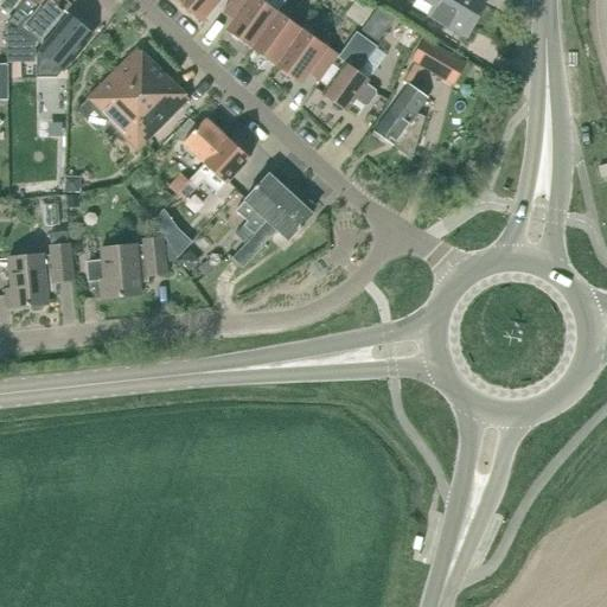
[(7,0),(4,5),(13,12),(21,0),(7,0)]
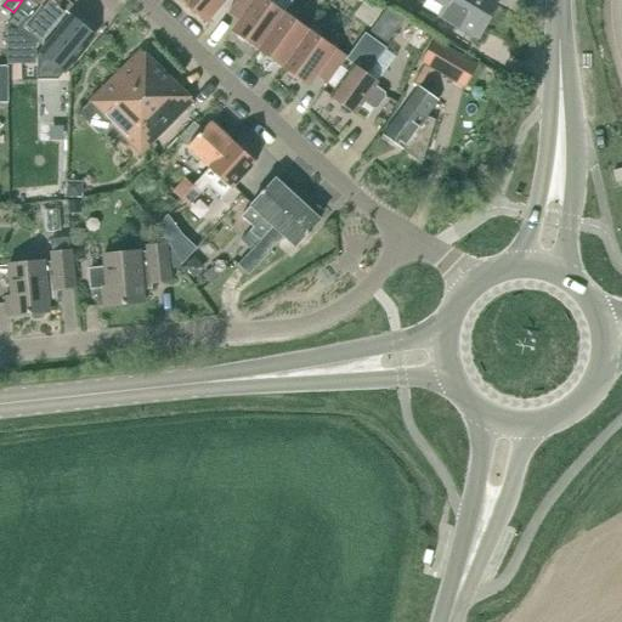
[(39,49),(68,13),(60,6),(64,0),(26,0),(7,26),(7,37),(18,37),(18,46),(27,52),(37,51),(39,49)]
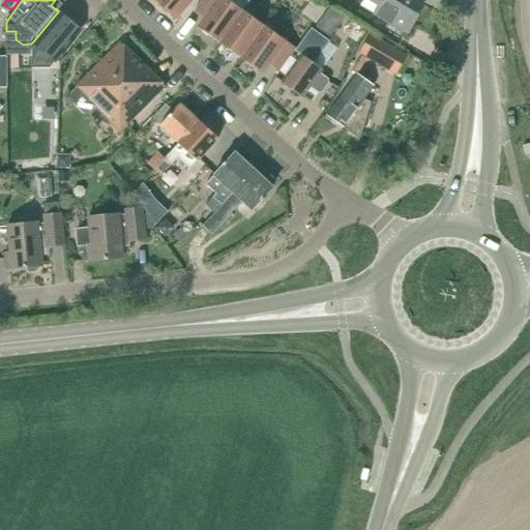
[(165,0),(160,5),(177,20),(194,0),(165,0)]
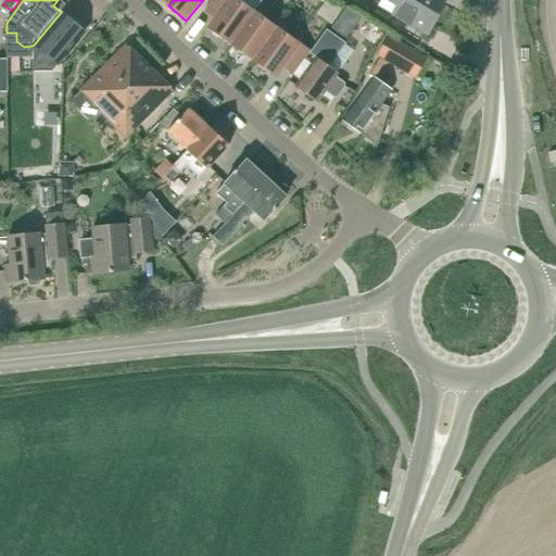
[(255,12),(258,8),(263,1),(260,0),(213,0),(205,12),(216,20),(209,29),(231,46),(255,12)]
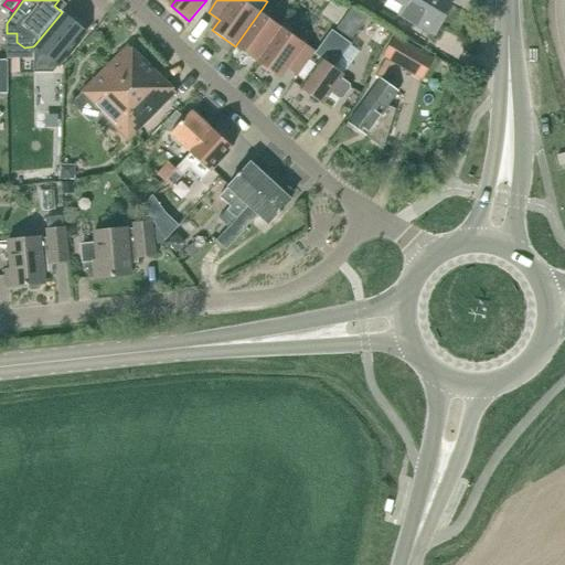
[(388,0),(386,6),(402,14),(426,30),(433,34),(439,25),(441,27),(454,6),(444,0),(388,0)]
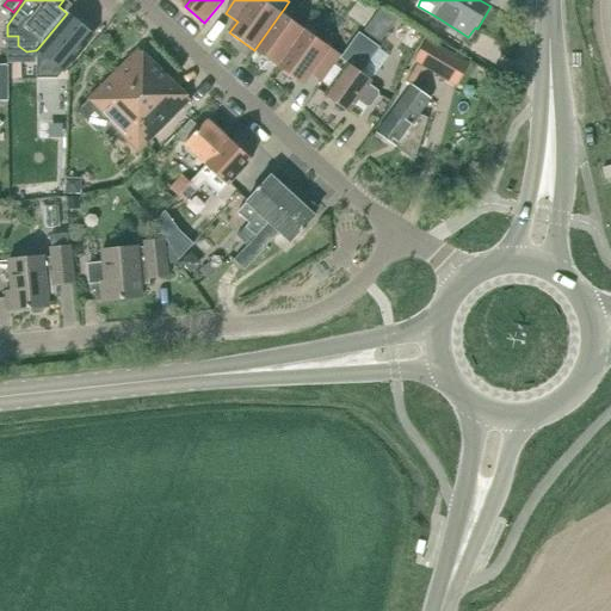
[(381,7),(363,31),(381,43),(397,19),(381,7)]
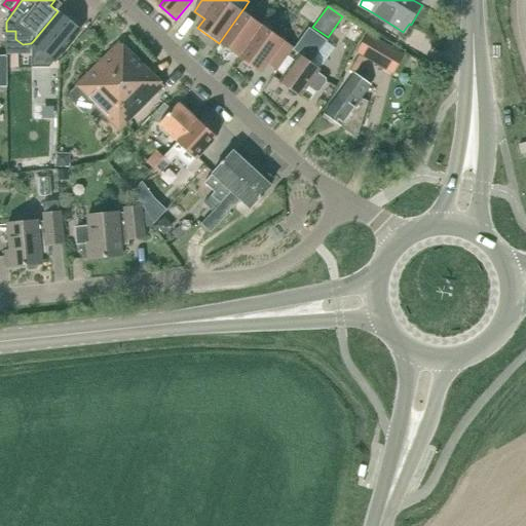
[(245,7),(241,11),(219,43),(240,59),(262,27),(251,19),(254,13),(245,7)]
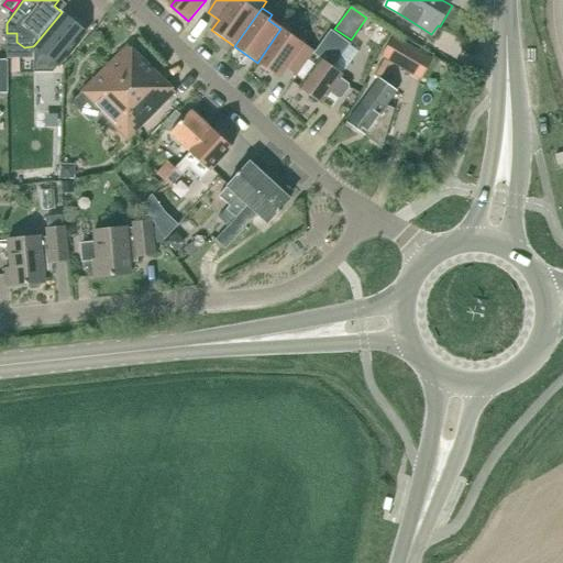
[(34,52),(34,73),(53,74),(87,33),(80,28),(65,15),(34,52)]
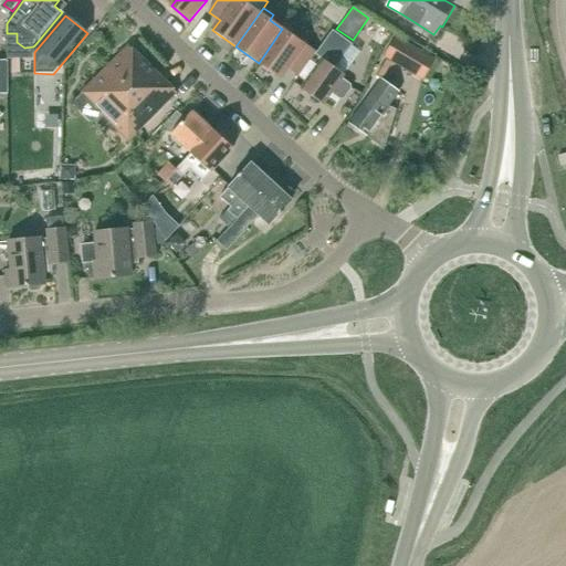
[(285,23),(282,29),(259,63),(282,80),(290,69),(301,76),(317,53),(292,35),(296,31),(285,23)]
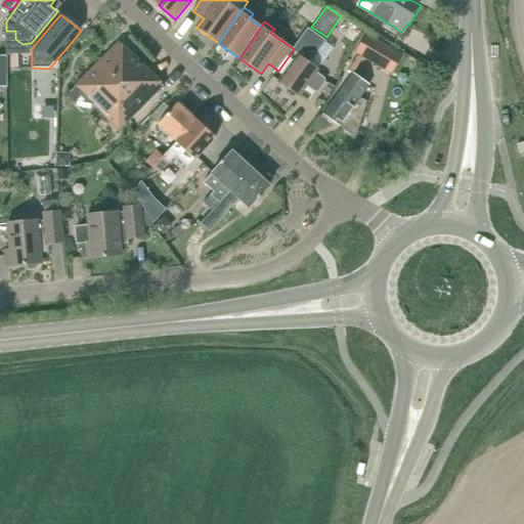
[(298,55),(278,82),(288,88),(287,92),(293,97),(293,96),(297,95),(299,97),(307,86),(313,91),(317,90),(323,81),(323,78),(316,73),(319,69),(311,62),(326,42),(309,29),(294,49),(293,51),(298,55)]
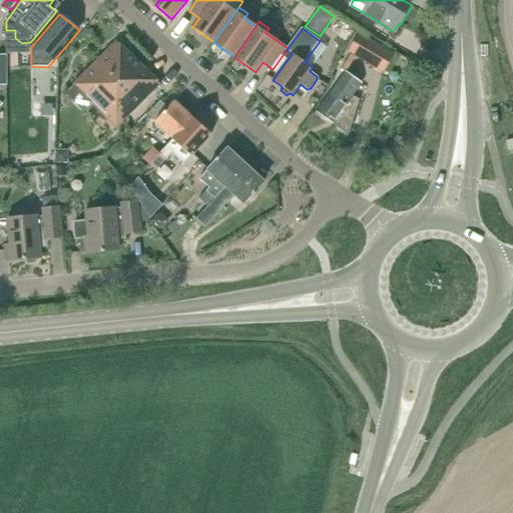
[(359,34),(349,51),(374,66),(383,49),(393,55),(394,54),(359,34)]
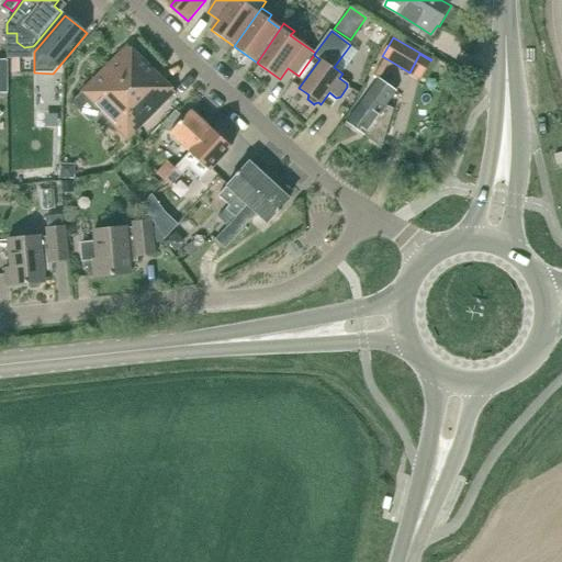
[(130,45),(93,81),(71,103),(90,123),(101,112),(127,139),(176,92),(130,45)]
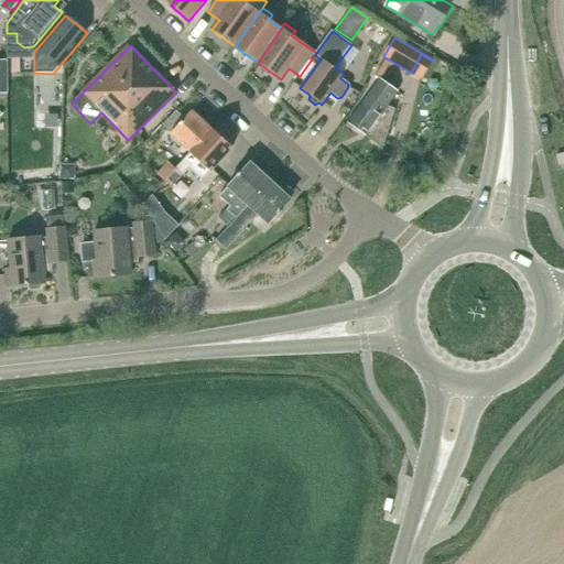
[(370,94),(349,122),(383,147),(396,109),(388,107),(398,91),(380,79),(370,94)]
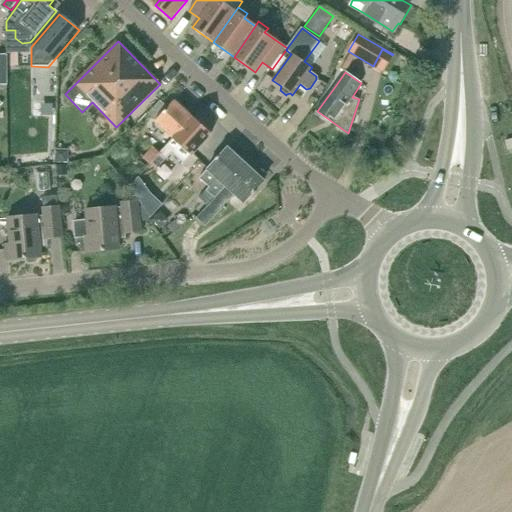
[(174,139),(193,118),(175,101),(156,122),(174,139)]
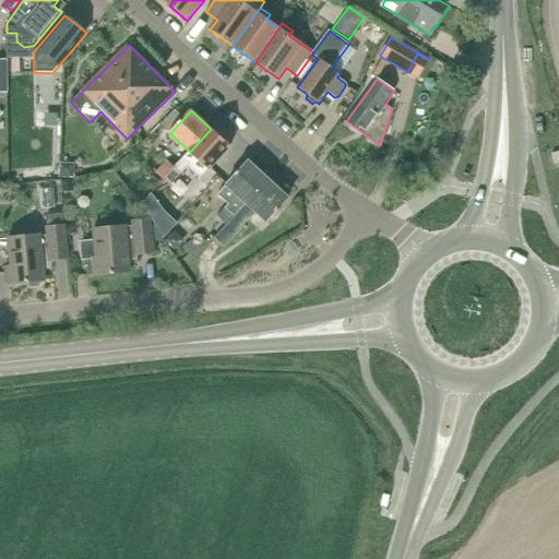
[(230,147),(211,129),(190,152),(176,167),(182,174),(188,168),(200,179),(230,147)]
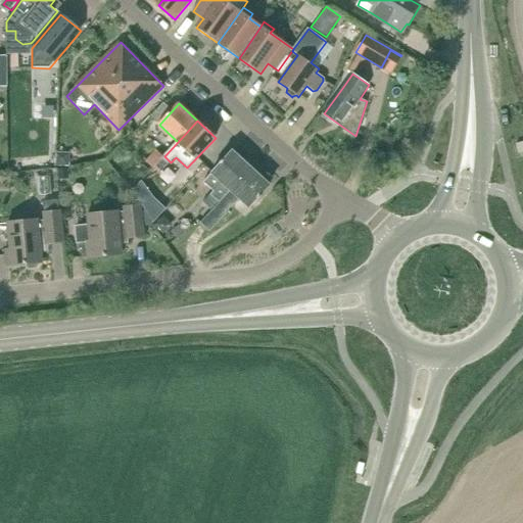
[(147,162),(153,169),(163,156),(157,150),(147,162)]
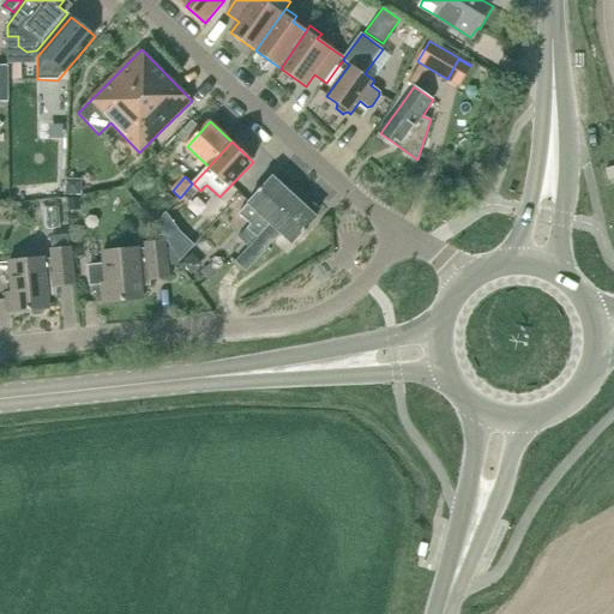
[(251,224),(238,238),(250,248),(294,200),(272,179),(240,214),(251,224)]
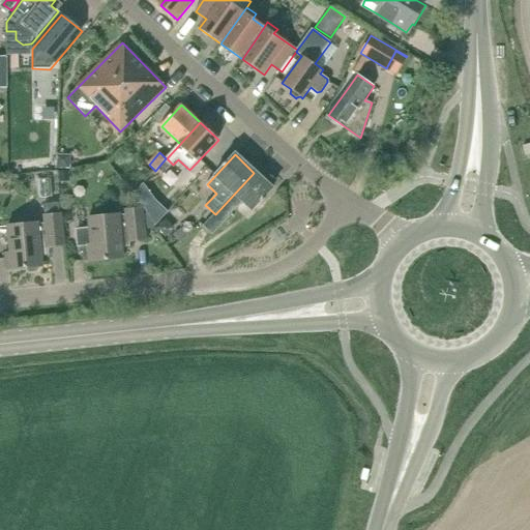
[(69,155),(56,155),(57,170),(70,169),(69,155)]
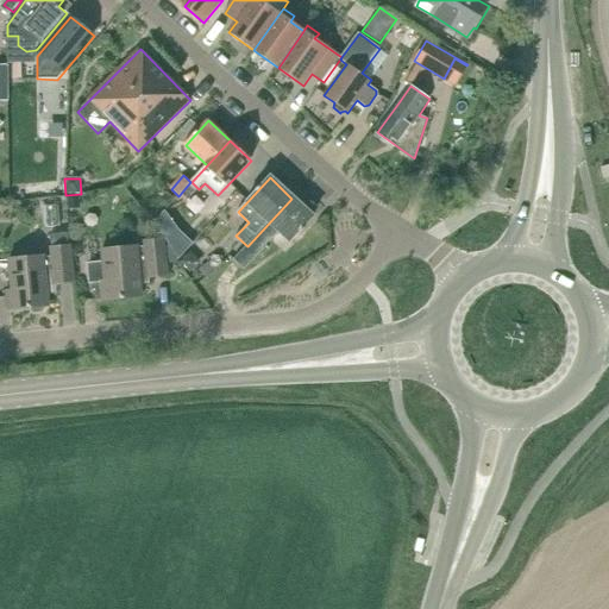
[(190,182),(179,196),(187,203),(199,189),(192,182),(190,182)]
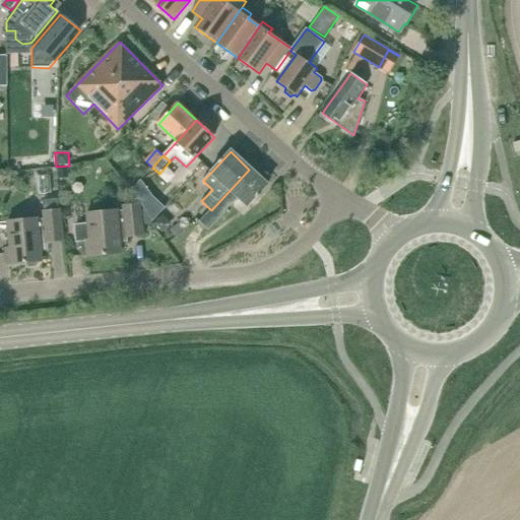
[(68,168),(58,169),(58,177),(68,176),(68,168)]
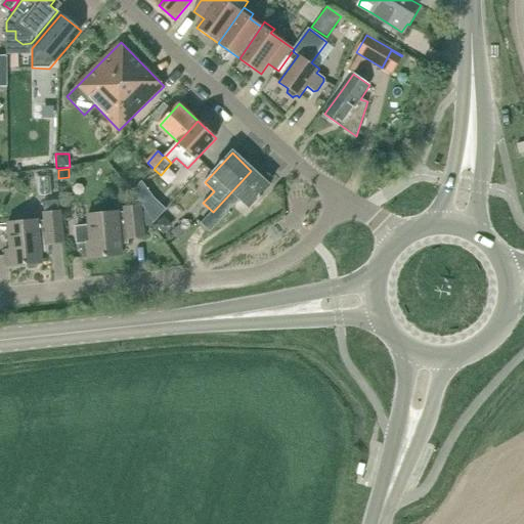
[(213,212),(202,223),(210,231),(239,198),(251,208),(269,188),(251,171),(213,212)]
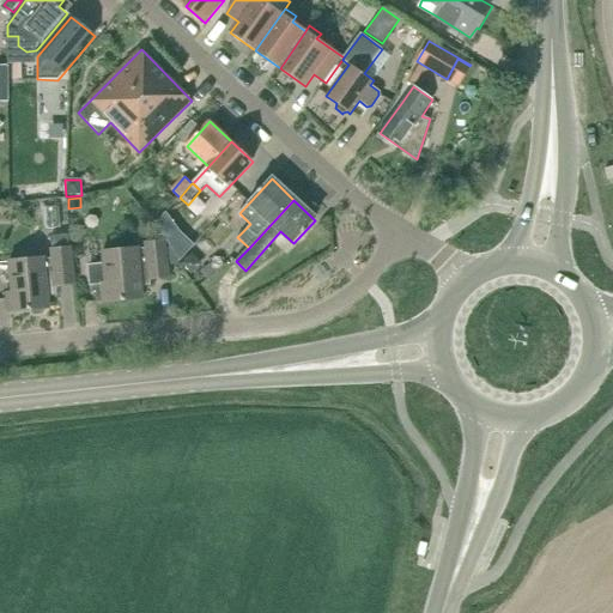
[(167,212),(155,225),(165,240),(169,244),(178,260),(195,246),(181,232),(167,212)]
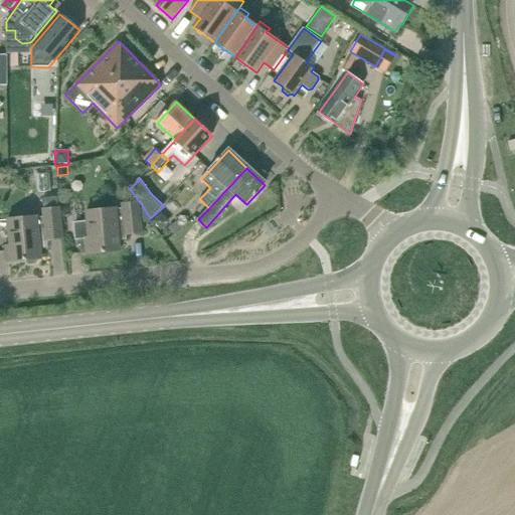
[(9,245),(3,246),(5,262),(24,260),(24,263),(27,265),(34,264),(36,262),(36,259),(40,259),(38,243),(45,242),(44,238),(61,237),(58,207),(56,207),(55,199),(41,200),(42,216),(36,217),(36,216),(6,219),(9,245)]
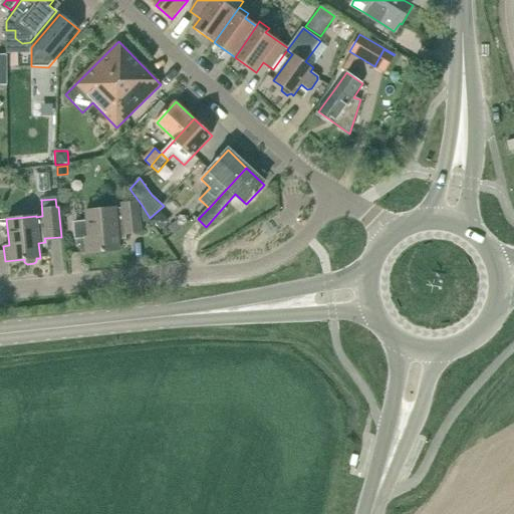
[(74,221),(72,223),(73,236),(76,238),(82,237),(83,253),(117,250),(117,236),(124,235),(124,233),(140,232),(139,220),(138,207),(137,202),(120,203),(121,208),(115,209),(115,207),(84,210),(85,220),(74,221)]
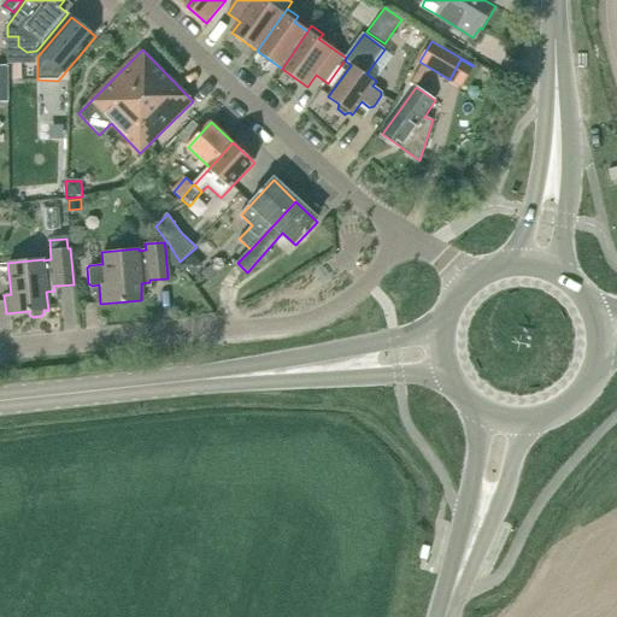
[(170,248),(165,248),(166,264),(180,264),(170,248)]
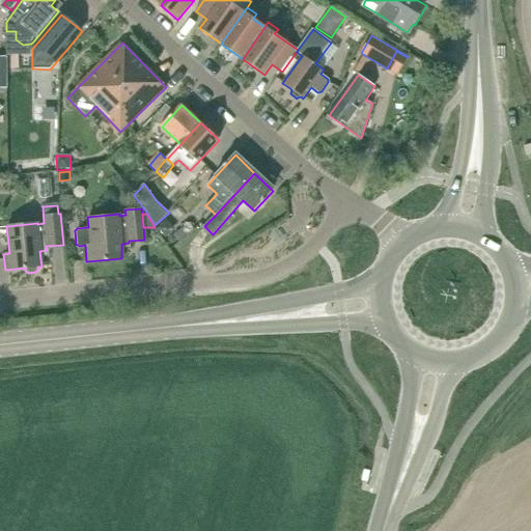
[(165,220),(156,228),(165,239),(174,229),(165,220)]
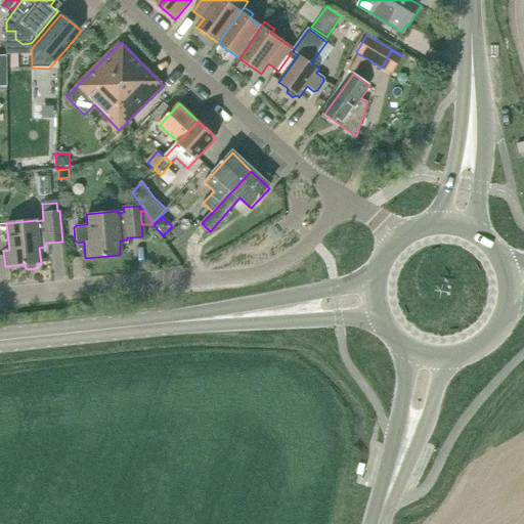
[(179,225),(171,232),(176,238),(184,232),(179,225)]
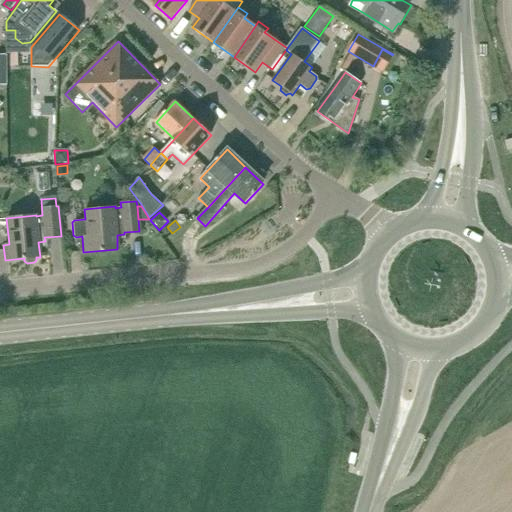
[(168,246),(176,240),(172,234),(163,240),(168,246)]
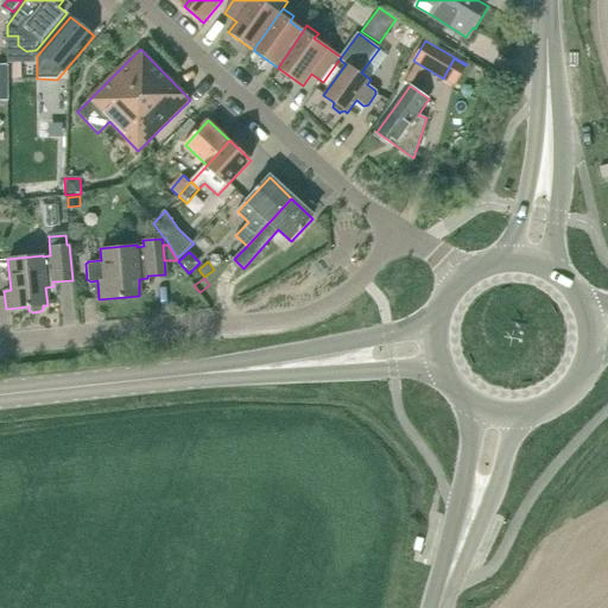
[(215,293),(209,285),(200,292),(206,301),(215,293)]
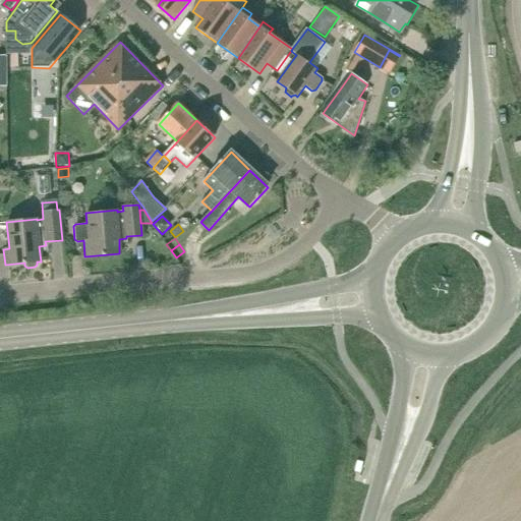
All buildings are outlined.
